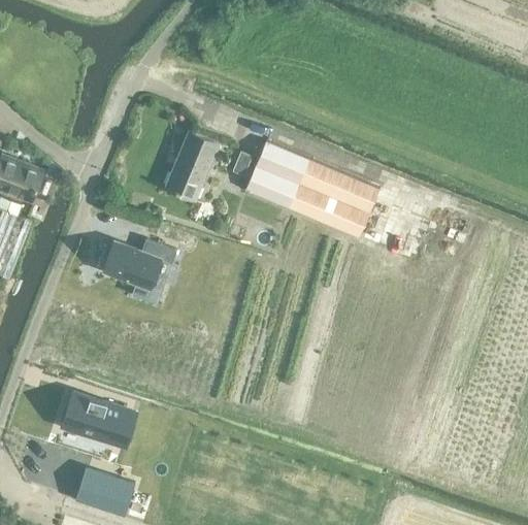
[(165,188),(195,201),(219,144),(189,131),(165,188)]
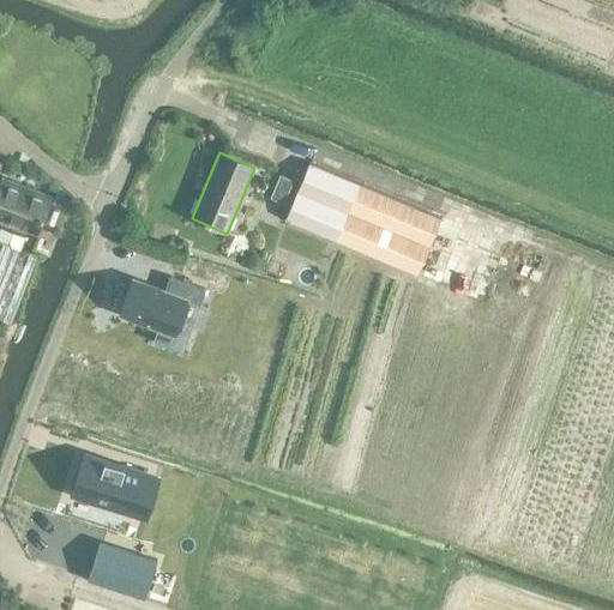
[(308,164),(300,186),(284,222),(336,242),(417,277),(441,219),(361,185),(308,164)]
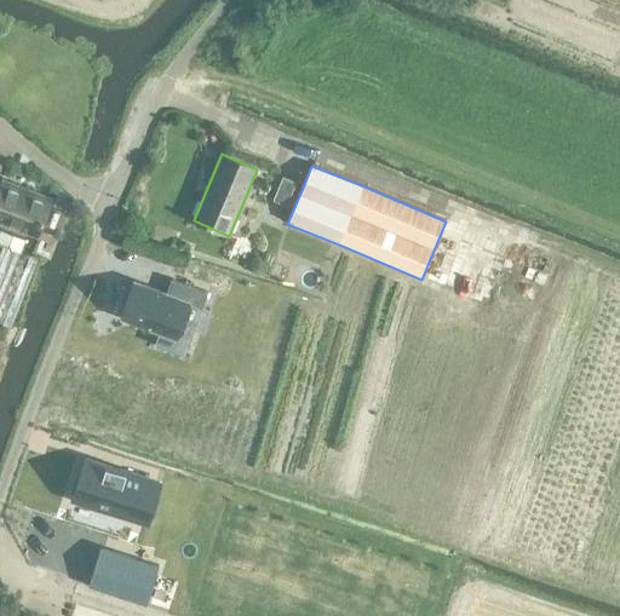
[(282,179),(274,200),(287,206),(296,185),(282,179)]
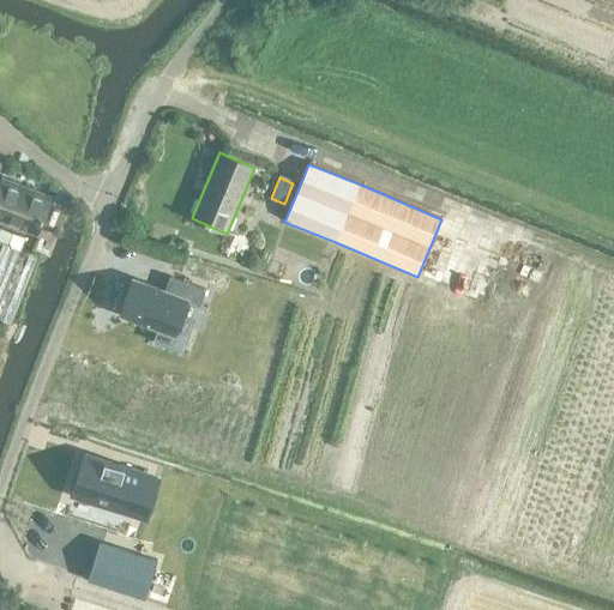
[(2,181),(0,187),(0,219),(37,234),(50,199),(2,181)]
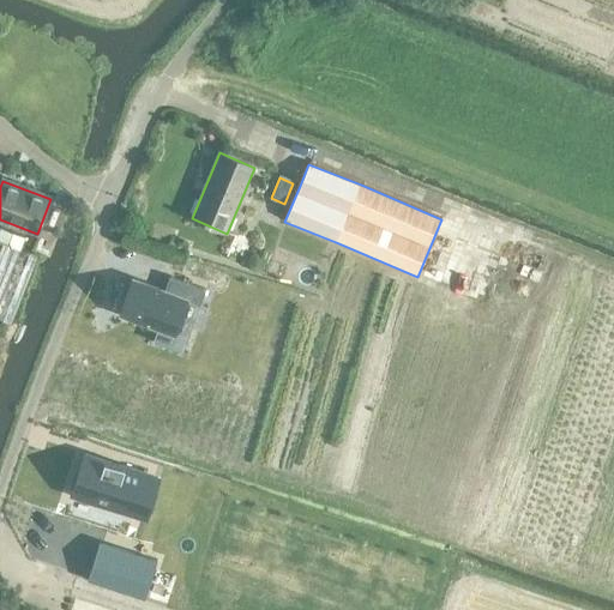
[(0,229),(0,320),(11,326),(37,259),(20,251),(25,240),(0,229)]
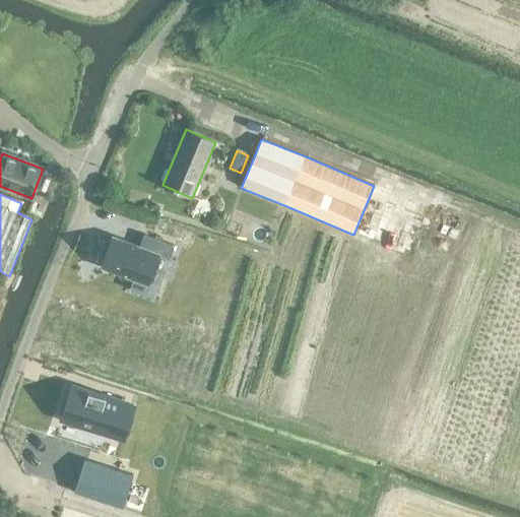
[(372,242),(387,205),(371,199),(356,236),(372,242)]
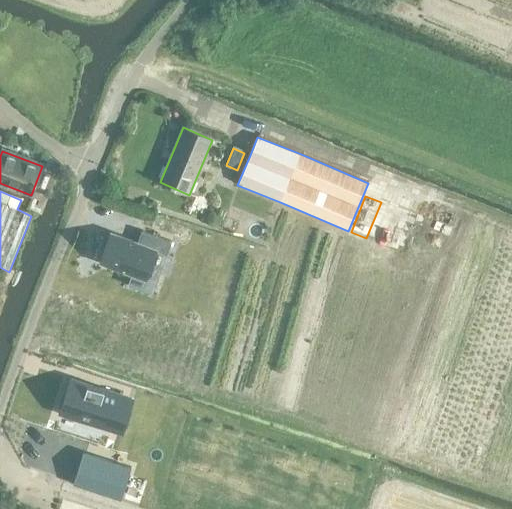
[(146,280),(156,252),(167,256),(172,243),(142,232),(137,245),(111,236),(101,264),(146,280)]
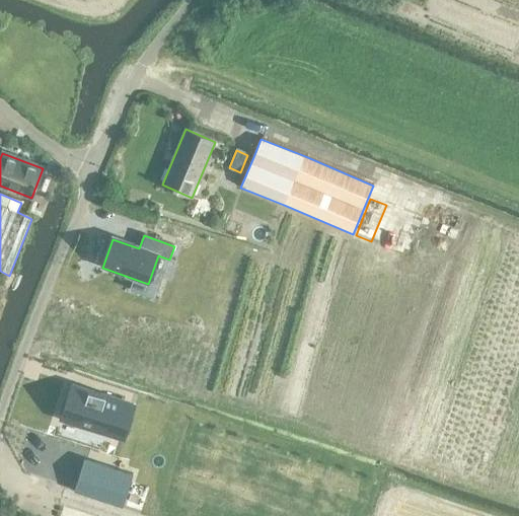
[(119,441),(130,408),(80,390),(69,425),(119,441)]
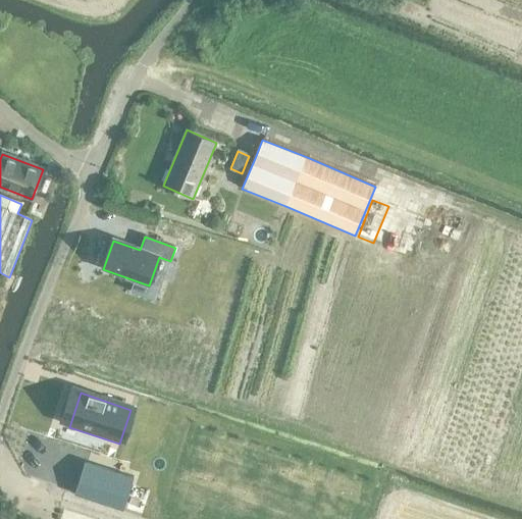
[(73,495),(123,511),(134,479),(85,463),(73,495)]
